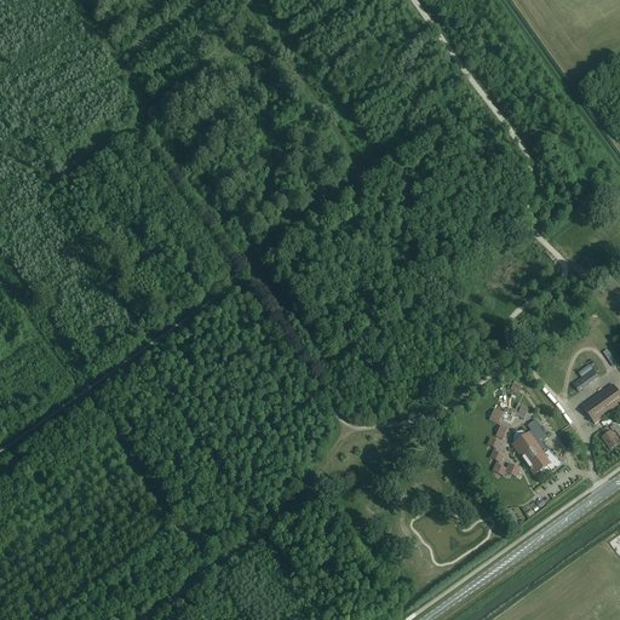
[(598,245),(583,251),(585,257),(580,259),(583,265),(598,259),(597,256),(602,253),(598,245)]
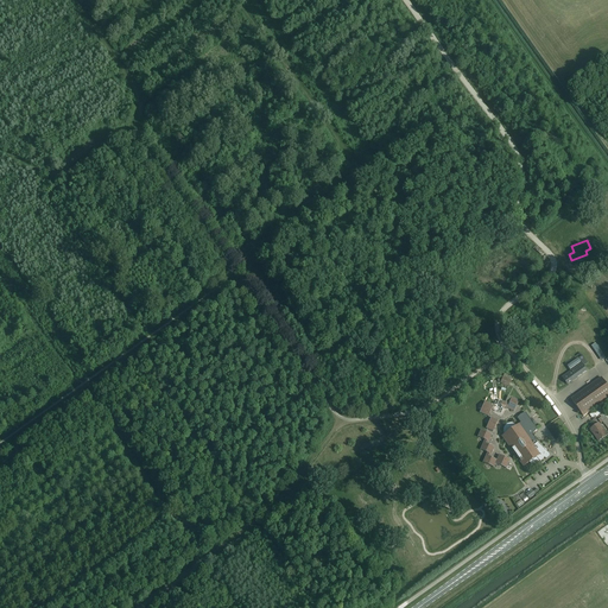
[(591,244),(595,251),(601,248),(597,240),(591,244)]
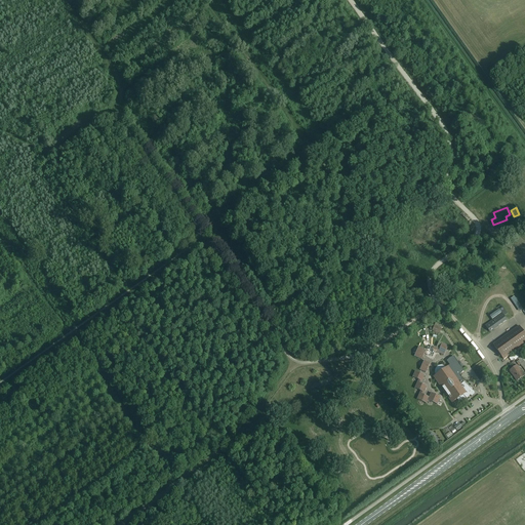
[(485,326),(489,332),(507,320),(502,314),(485,326)]
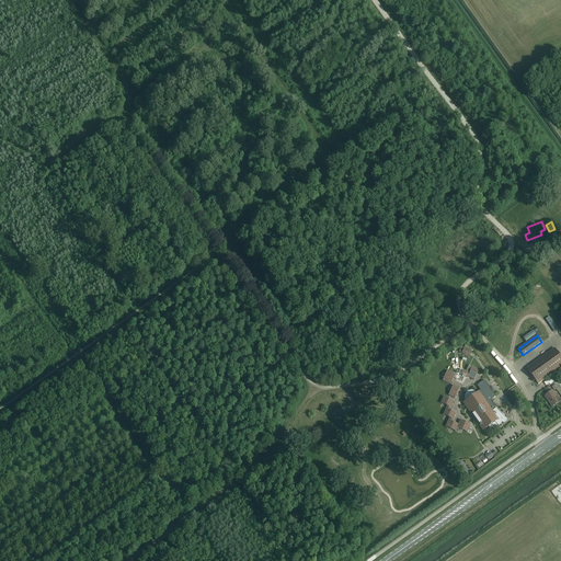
[(538,384),(560,367),(560,356),(554,348),(527,368),(538,384)]
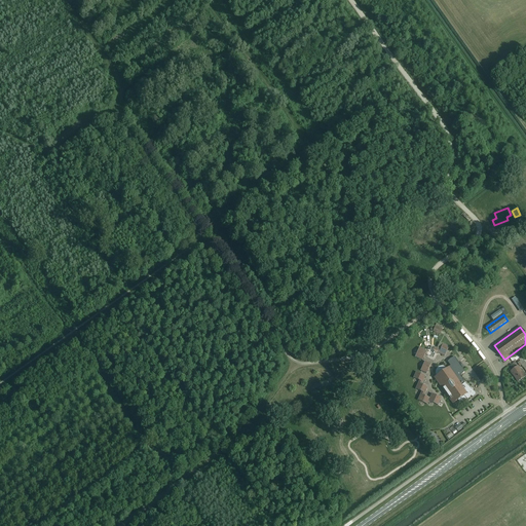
[(438,348),(436,352),(444,357),(448,346),(442,344),(440,349),(438,348)]
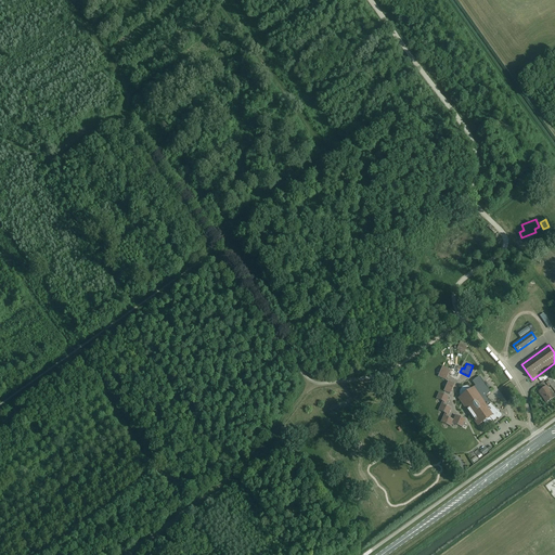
[(450,371),(448,374),(456,378),(460,372),(462,368),(454,365),(452,372),(450,371)]
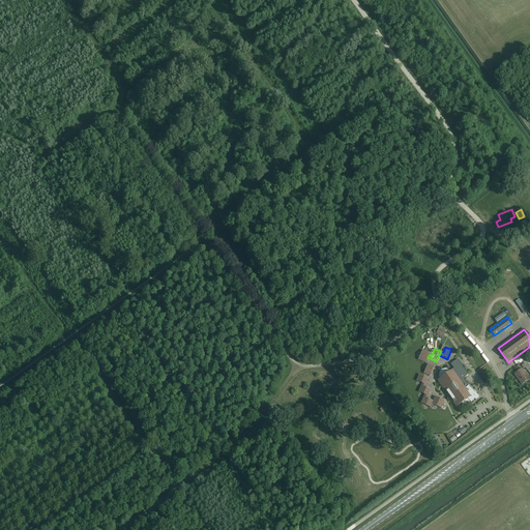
[(425,363),(428,357),(430,354),(421,350),(417,360),(425,363)]
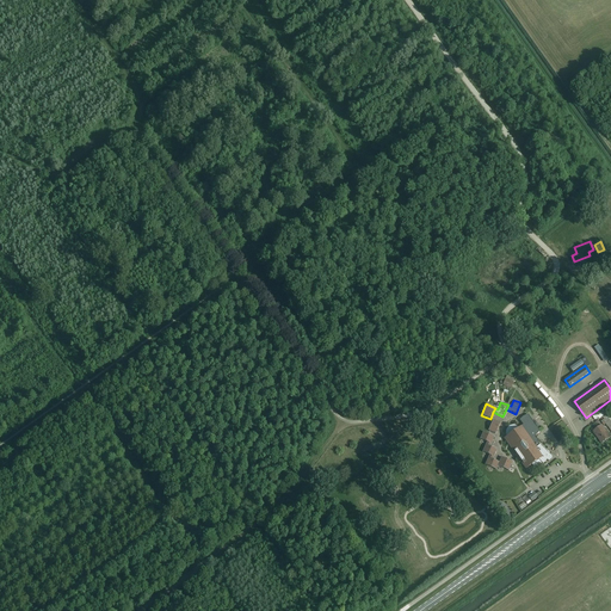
[(506,436),(506,437),(504,439),(526,469),(538,460),(543,464),(547,460),(548,462),(551,460),(551,458),(551,457),(551,456),(537,442),(537,439),(535,436),(539,431),(526,414),(522,417),(518,420),(522,425),(517,429),(517,427),(516,426),(514,426),(513,426),(512,426),(511,426),(510,426),(508,426),(507,427),(506,429),(506,430),(505,431),(505,432),(505,433),(506,434),(506,436)]
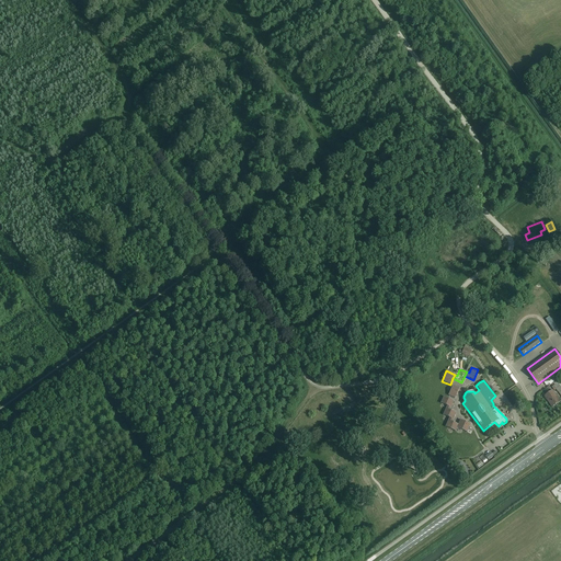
[(453,386),(447,396),(455,399),(459,388),(453,386)]
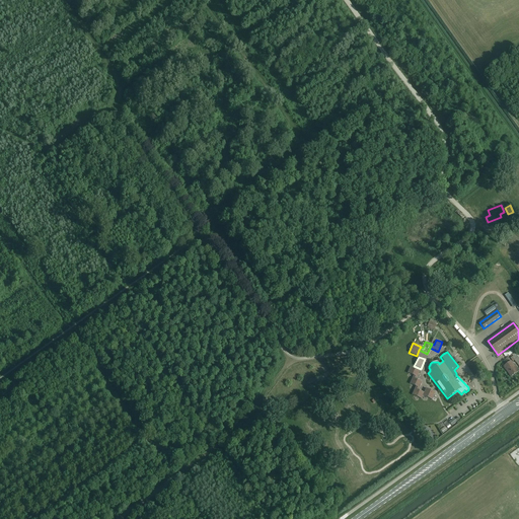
[(511,377),(518,371),(511,361),(504,367),(511,377)]
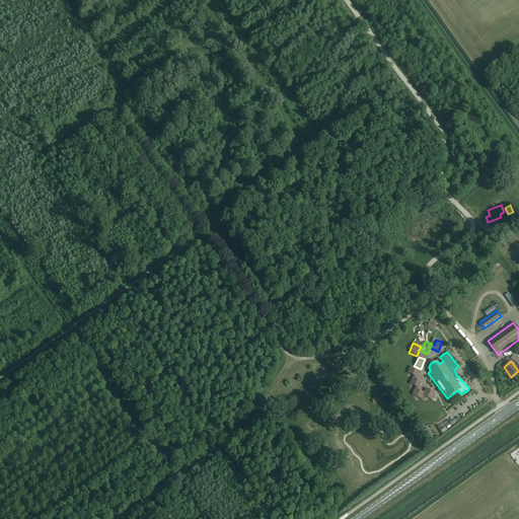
[(411,367),(408,373),(414,376),(417,377),(420,371),(411,367)]
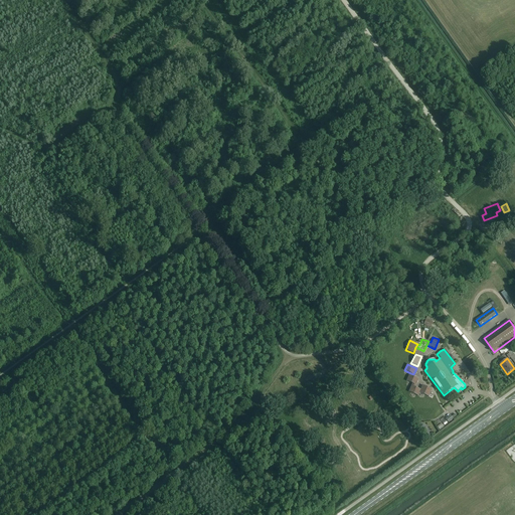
[(414,387),(418,379),(412,376),(413,374),(410,373),(406,381),(412,384),(411,386),(414,387)]
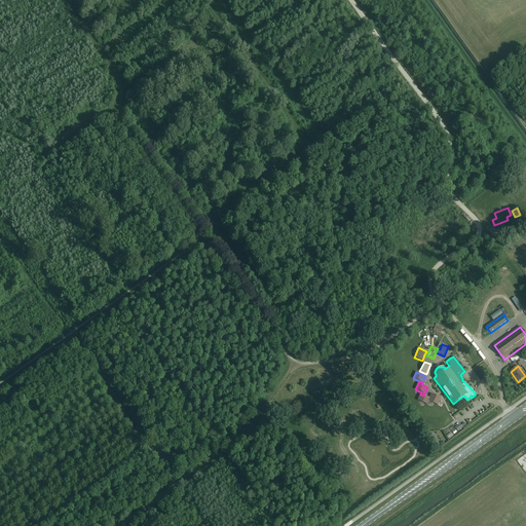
[(441,398),(431,393),(429,399),(428,402),(438,406),(441,398)]
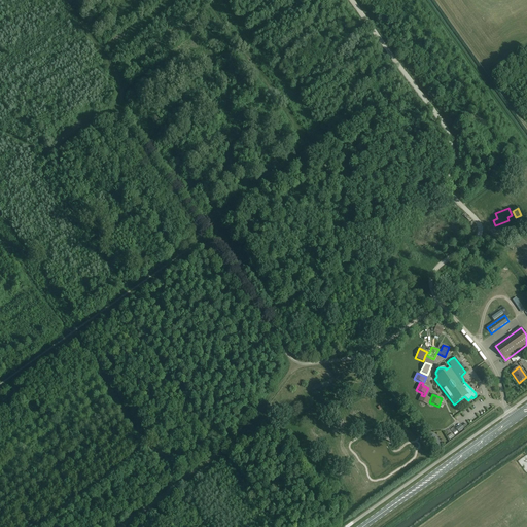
[(430,399),(424,396),(421,395),(418,401),(427,406),(429,402),(430,399)]
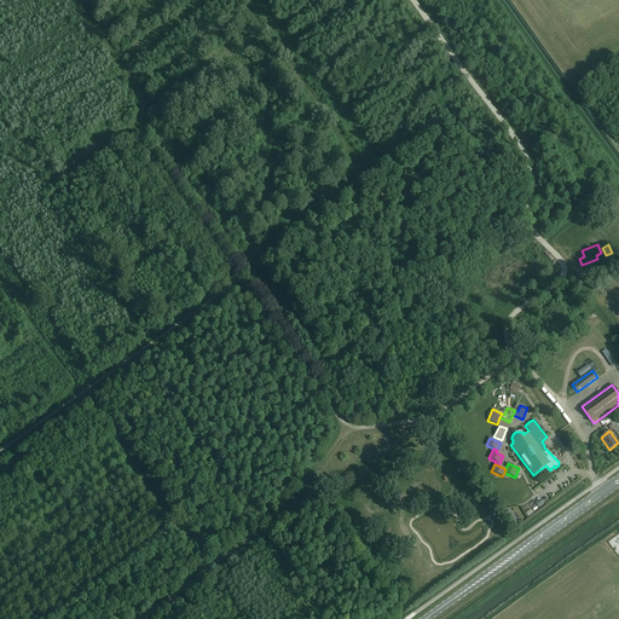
[(543,512),(551,507),(547,501),(539,507),(543,512)]
